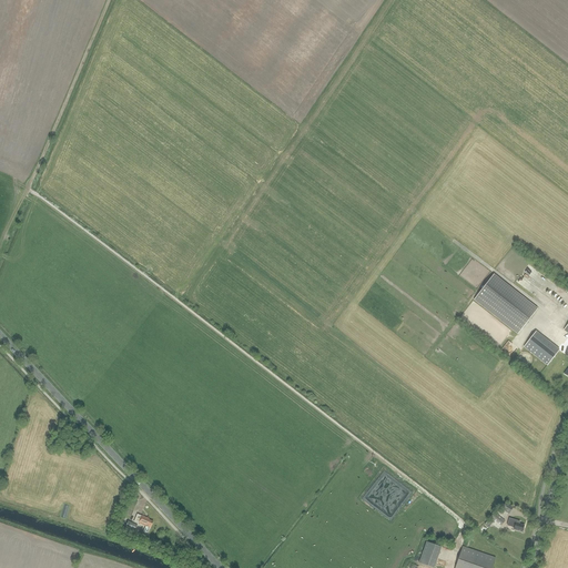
[(537,308),(494,274),(474,300),(517,334),(537,308)]
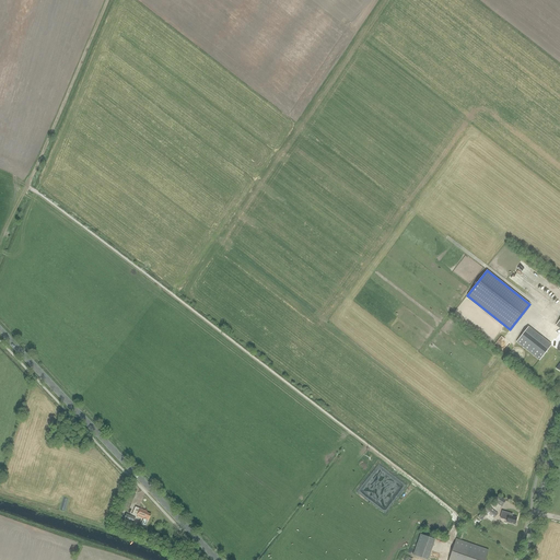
[(551,345),(528,326),(516,342),(539,361),(551,345)]
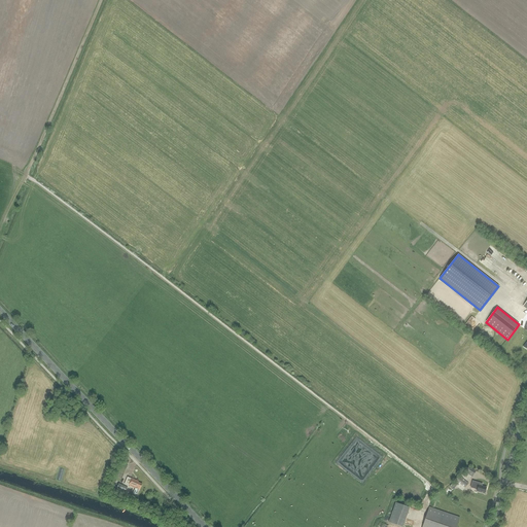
[(465,471),(472,477),(477,471),(468,466),(465,471)]
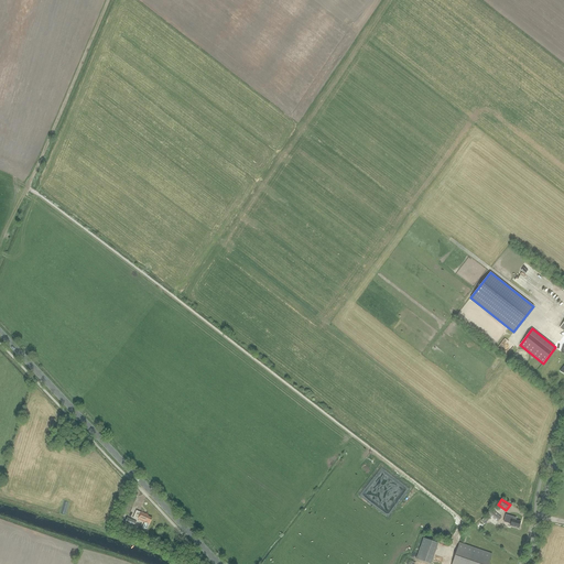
[(490,509),(487,513),(498,522),(501,517),(490,509)]
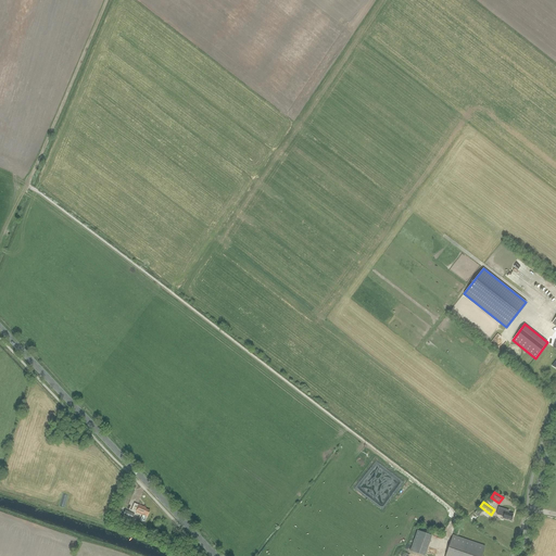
[(138,505),(135,503),(131,512),(135,513),(136,513),(142,515),(141,517),(141,519),(140,520),(140,521),(141,521),(141,522),(142,522),(143,522),(144,521),(147,517),(148,517),(150,510),(146,509),(147,508),(139,505),(138,505)]
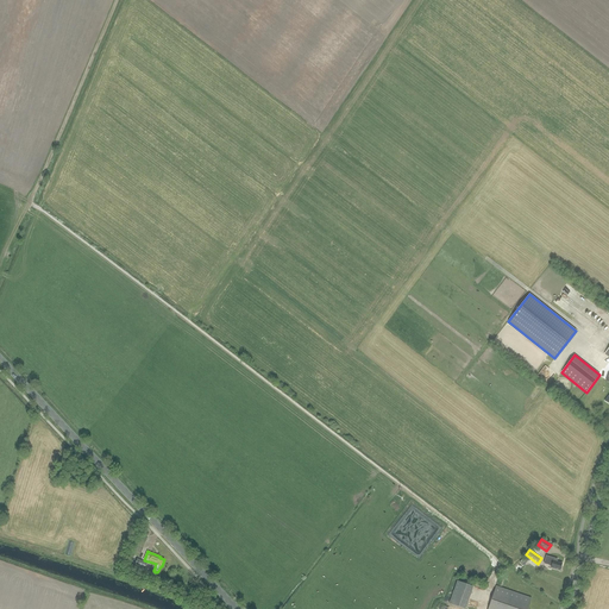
[(544,564),(547,564),(552,565),(551,567),(560,571),(560,570),(562,570),(562,567),(562,566),(562,564),(557,562),(558,559),(553,558),(546,556),(544,564)]
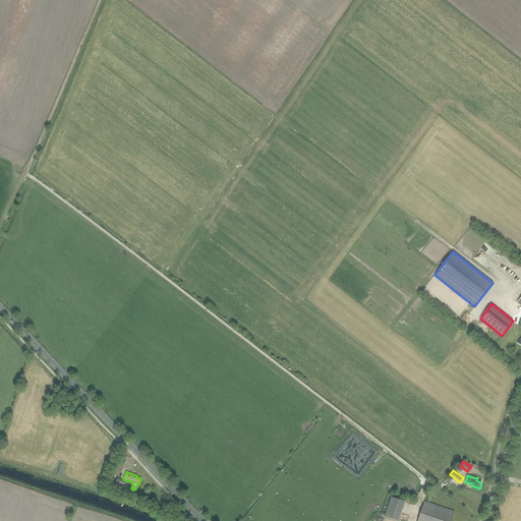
[(123,490),(124,486),(126,482),(118,478),(114,486),(123,490)]
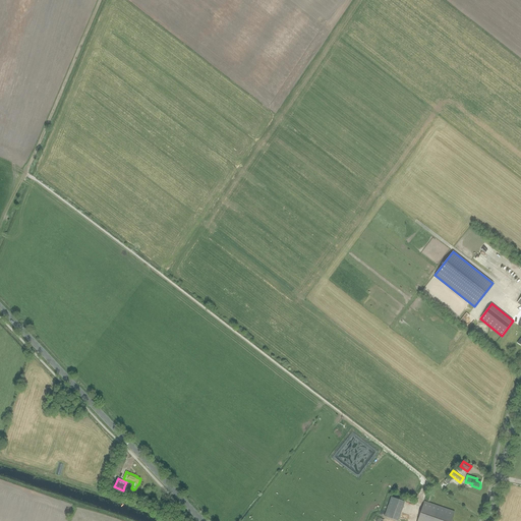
[(398,520),(405,502),(391,497),(385,516),(398,520)]
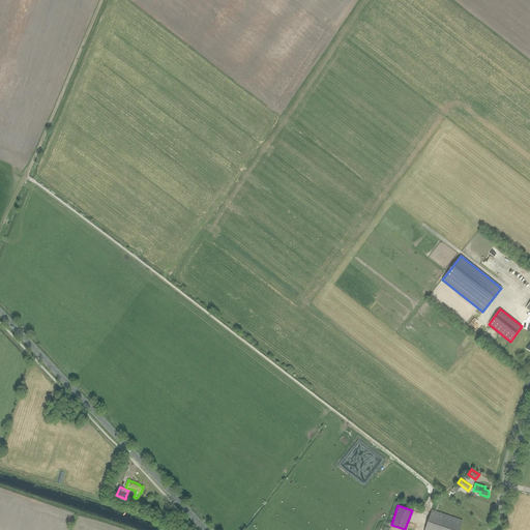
[(459,529),(463,521),(432,509),(424,529),(459,529)]
